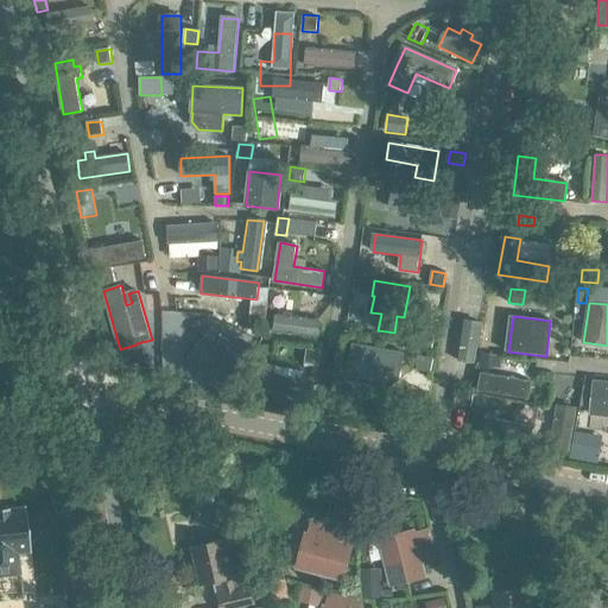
[(211,328),(190,354),(226,381),(246,355),(211,328)]
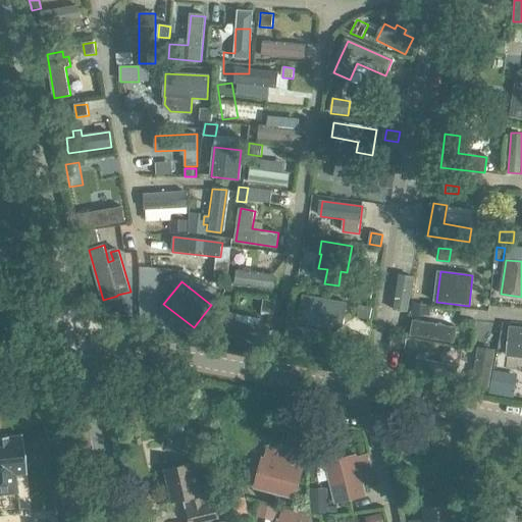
[(359,283),(357,297),(371,300),(373,286),(359,283)]
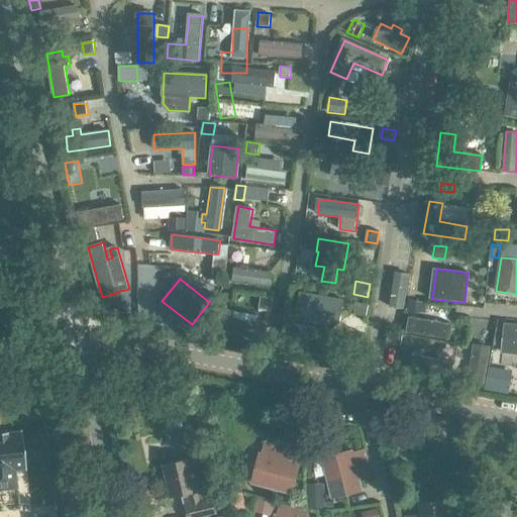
[(337,323),(342,300),(302,293),(298,316),(337,323)]
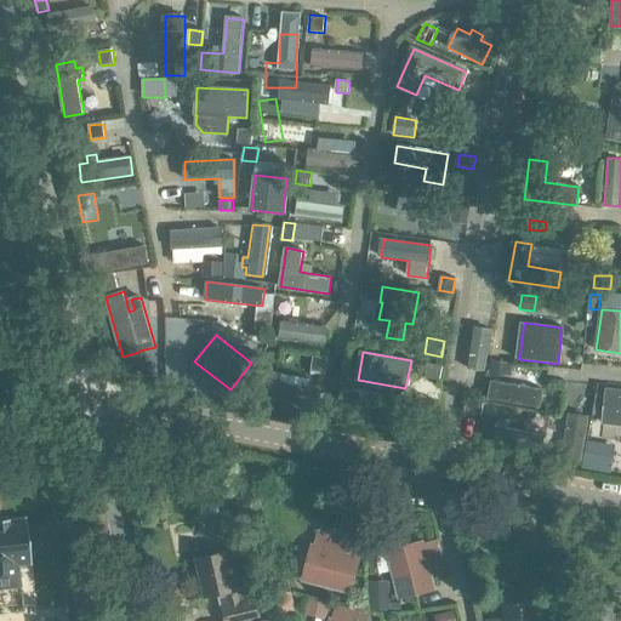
[(313,357),(312,371),(326,372),(328,359),(313,357)]
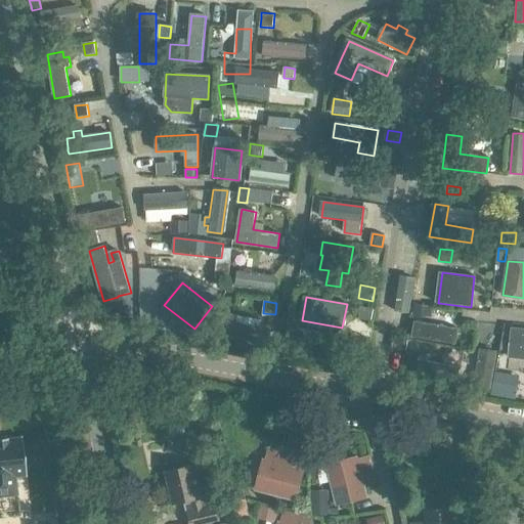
[(361,307),(359,319),(372,321),(374,309),(361,307)]
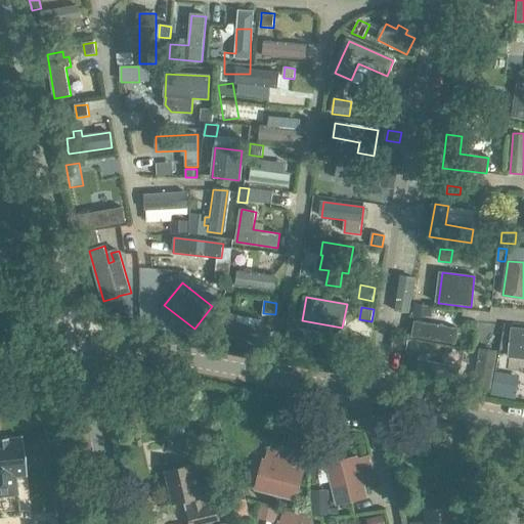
[(258,341),(261,326),(236,322),(237,316),(226,313),(222,334),(258,341)]
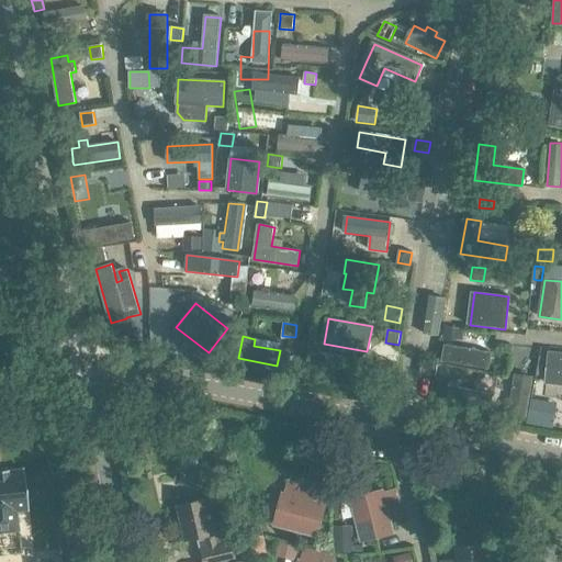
[(561,355),(549,353),(546,384),(561,385),(561,355)]
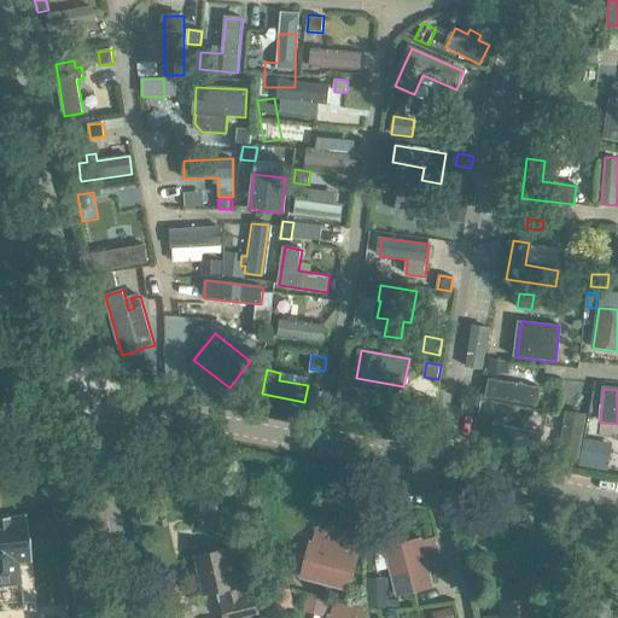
[(582,452),(579,466),(608,471),(611,456),(582,452)]
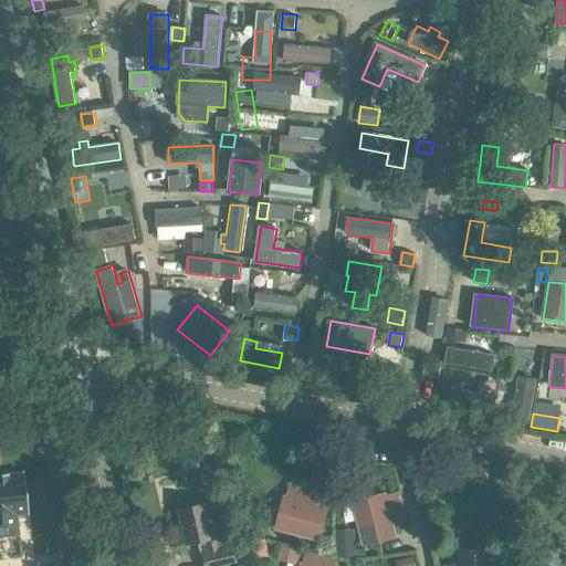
[(353,454),(354,446),(345,443),(343,452),(353,454)]
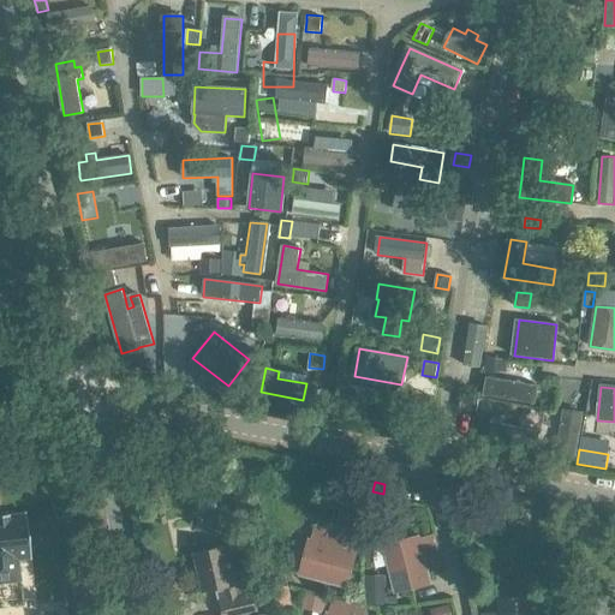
[(0,583),(19,580),(16,559),(29,557),(30,557),(25,514),(24,514),(9,517),(7,514),(0,514),(0,583)]
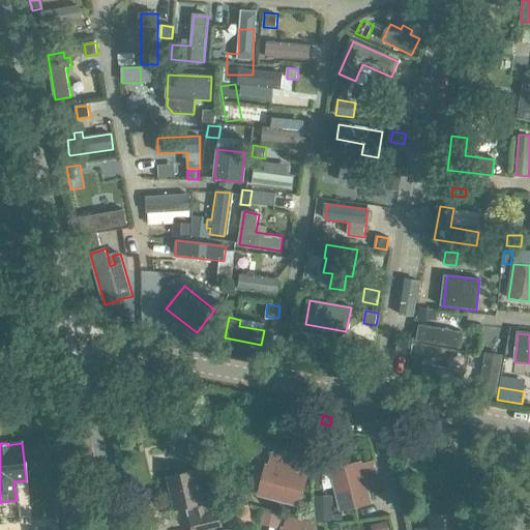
[(290,473),(293,461),(273,455),(270,468),(267,467),(260,494),(299,504),(305,477),(290,473)]
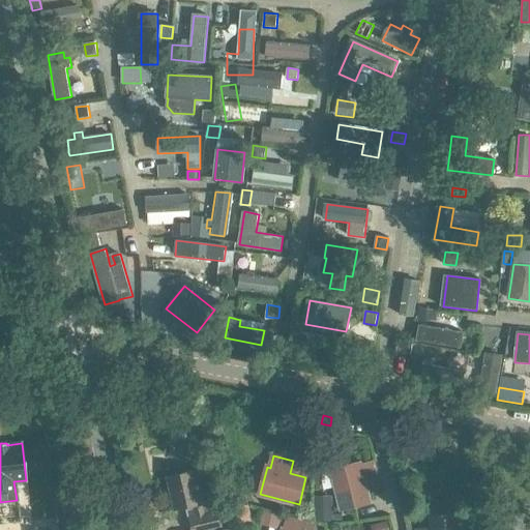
[(365,487),(378,483),(373,463),(360,466),(359,464),(332,470),(342,509),(370,502),(365,487)]
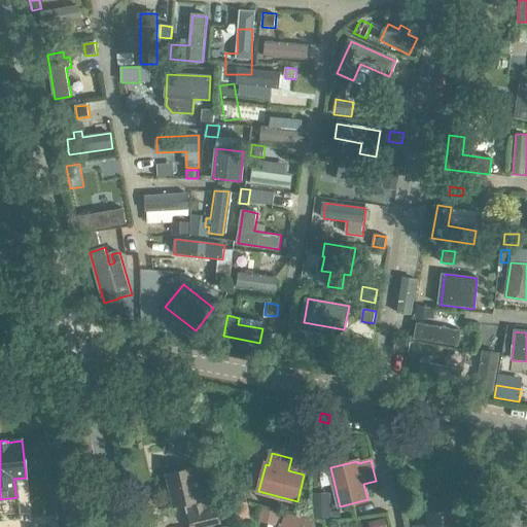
[(197,467),(166,475),(174,508),(185,505),(188,516),(189,515),(191,526),(222,526),(218,506),(214,507),(212,498),(205,499),(197,467)]
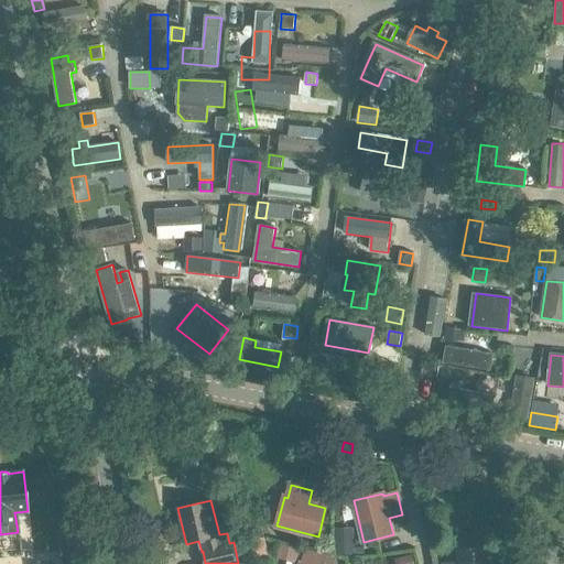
[(261,524),(245,529),(248,542),(266,538),(261,524)]
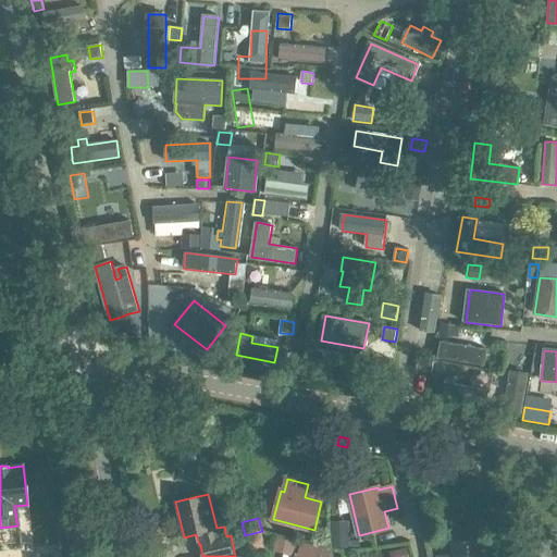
[(351,541),(350,521),(332,522),(333,548),(351,547),(360,546),(360,541),(351,541)]
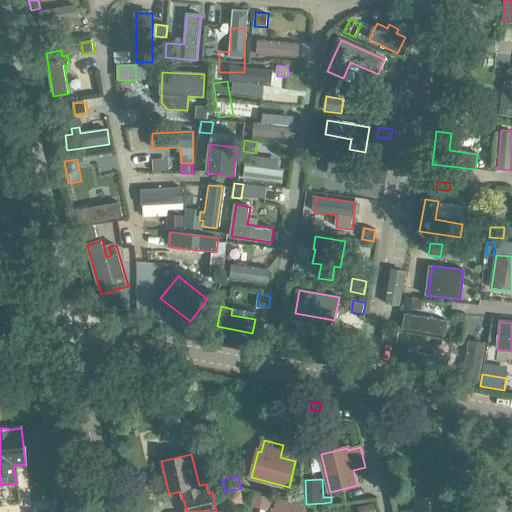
[(495,485),(487,485),(488,511),(511,511),(511,506),(506,507),(504,507),(503,484),(495,485)]
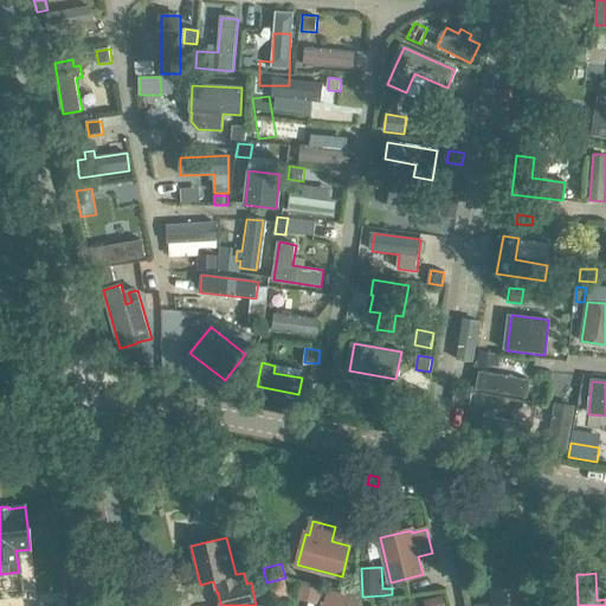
[(179,575),(147,581),(149,597),(182,591),(179,575)]
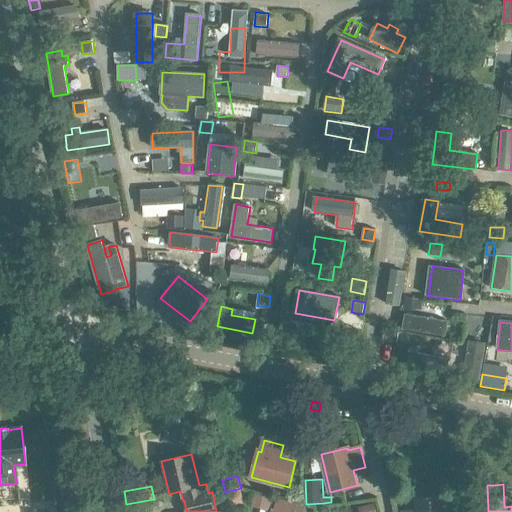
[(241,488),(225,492),(230,510),(245,506),(241,488)]
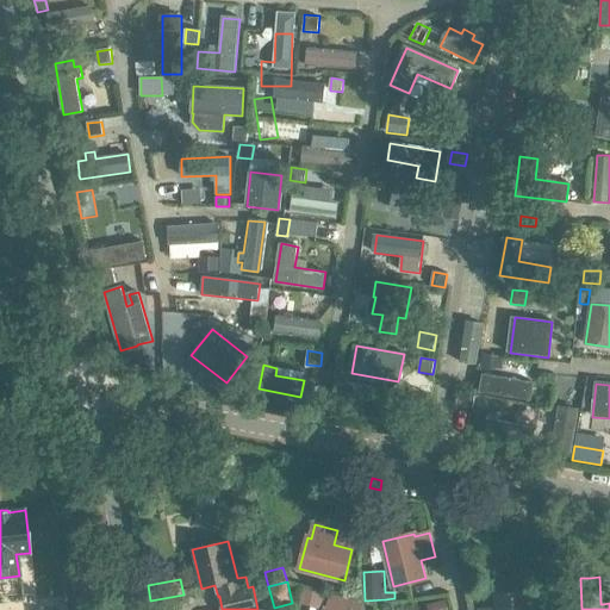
[(303,587),(299,603),(321,609),(325,593),(303,587)]
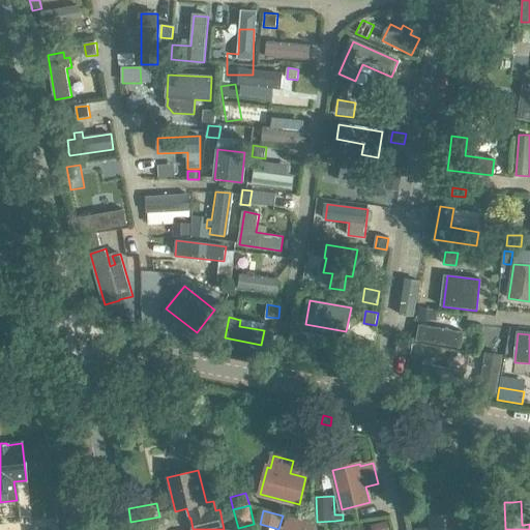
[(432,529),(416,529),(415,529),(462,529),(462,517),(432,518),(432,526),(432,529)]
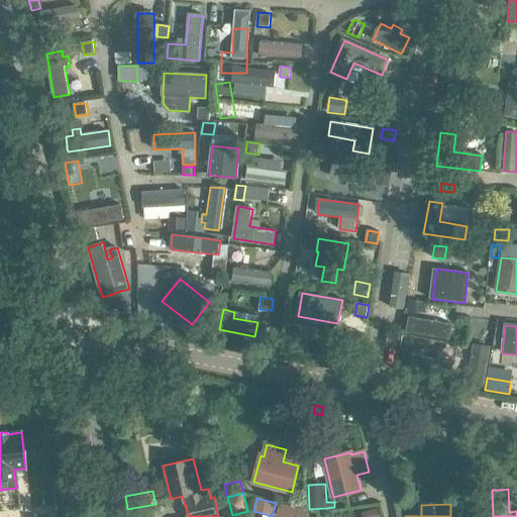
[(299,516),(301,511),(282,506),(278,516),(299,516)]
